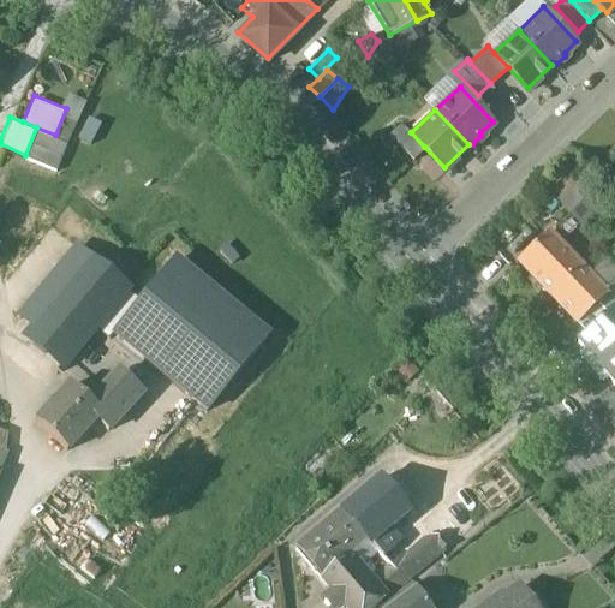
[(411,132),(400,120),(389,131),(413,156),(424,147),(411,132)]
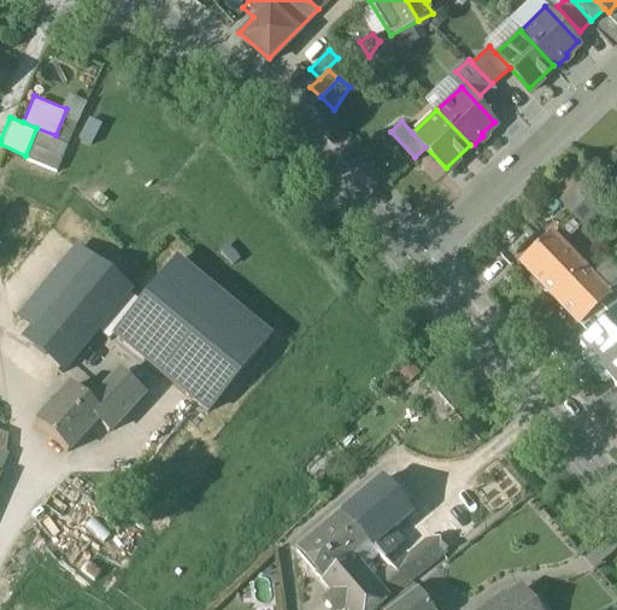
[(56,135),(36,128),(25,156),(57,168),(68,140),(56,135)]
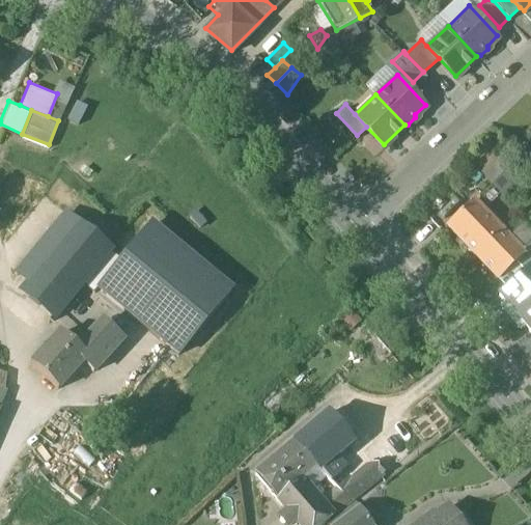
[(516,171),(502,157),(484,173),(499,189),(516,171)]
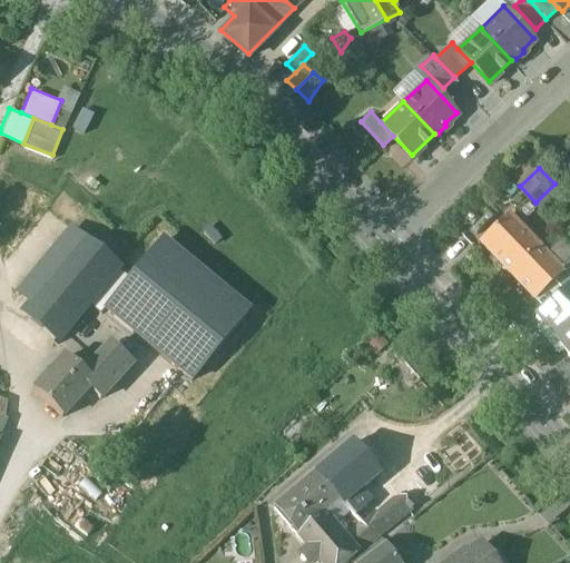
[(556,260),(509,210),(481,237),(536,295),(563,268),(556,260)]
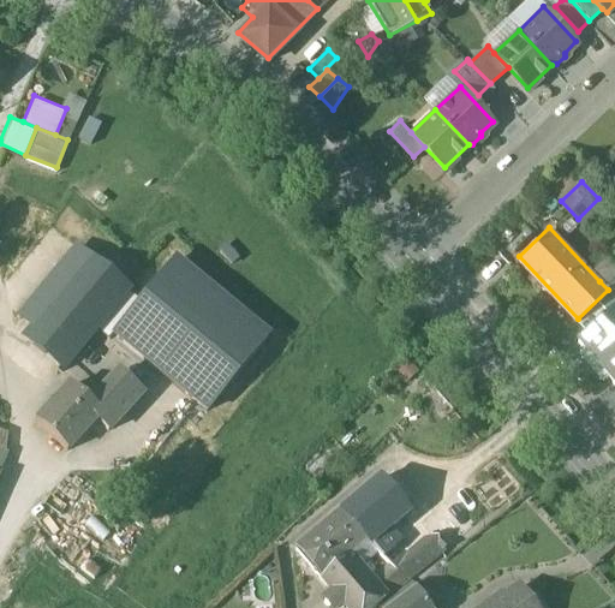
[(125,285),(75,243),(18,311),(34,325),(27,333),(61,362),(95,321),(123,288),(125,285)]
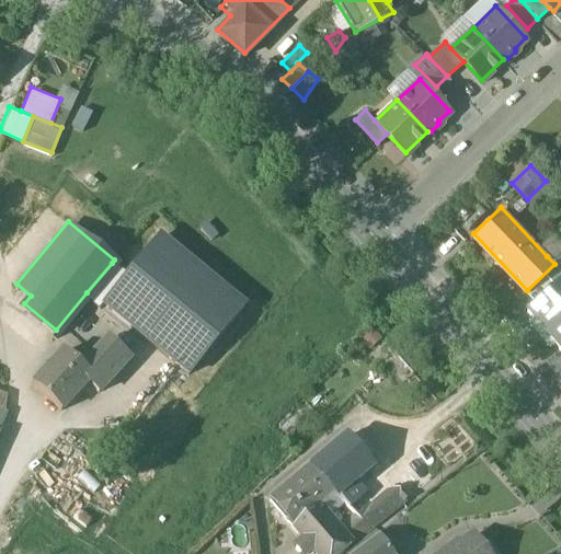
[(104,301),(190,371),(247,303),(161,233),(104,301)]
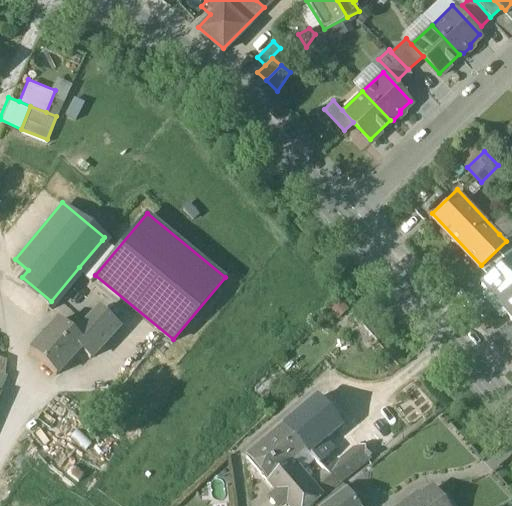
[(511,223),(511,222),(499,234),(506,241),(511,235),(511,223)]
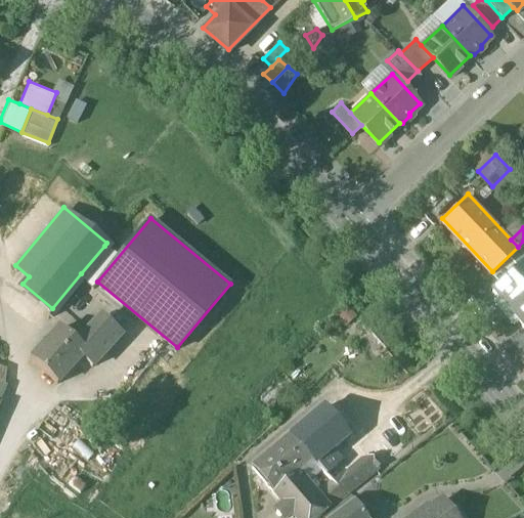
[(509,256),(491,272),(499,282),(517,265),(509,256)]
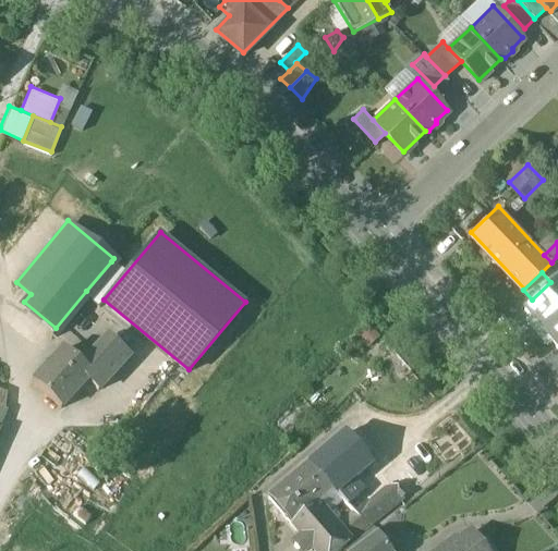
[(557,278),(523,307),(530,315),(524,319),(535,332),(541,327),(557,311),(557,278)]
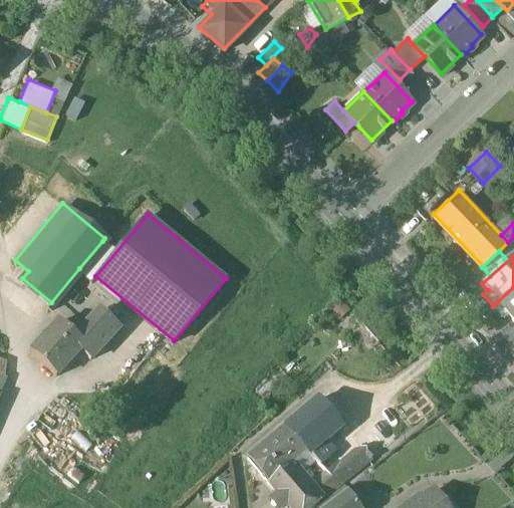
[(513,287),(498,301),(493,306),(503,317),(508,313),(513,320),(513,319),(513,287)]
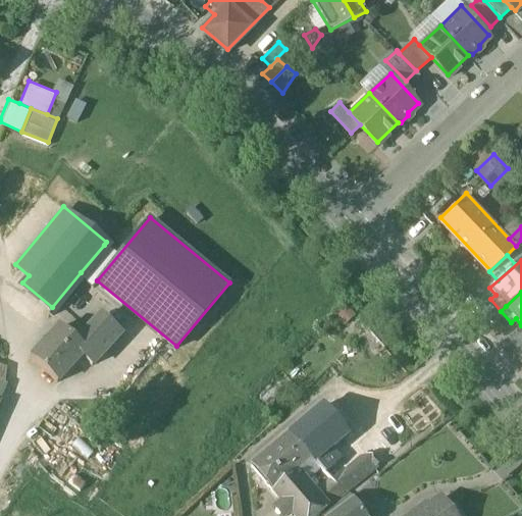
[(136,314),(114,297),(102,310),(121,328),(136,314)]
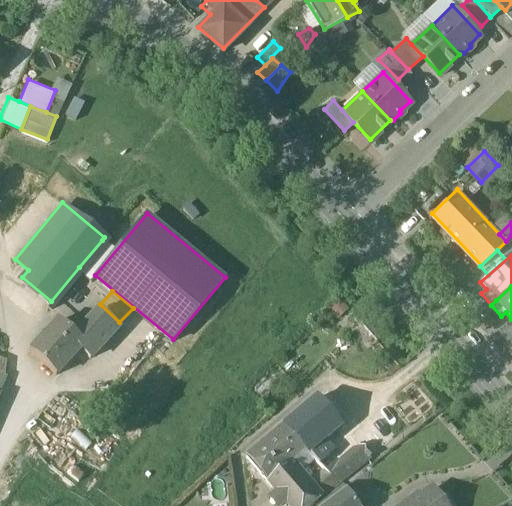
[(100,304),(76,331),(59,316),(30,347),(56,371),(80,345),(90,354),(119,322),(100,304)]
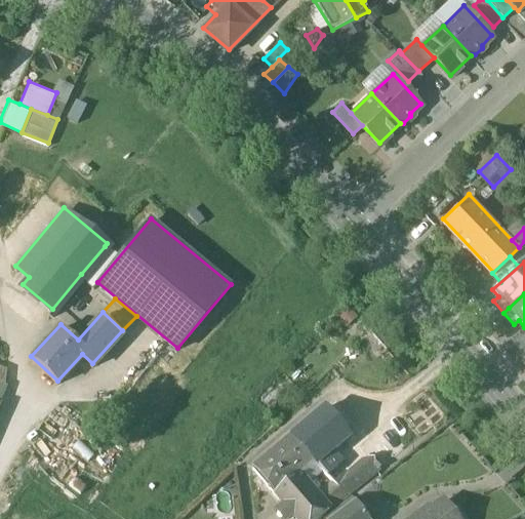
[(332,447),(349,432),(325,403),(290,433),(311,457),(325,472),(341,458),(332,447)]
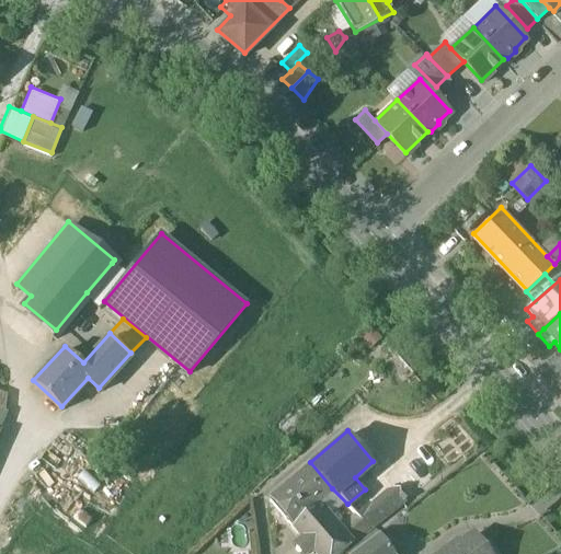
[(293,522),(315,503),(332,488),(310,462),(270,496),(293,522)]
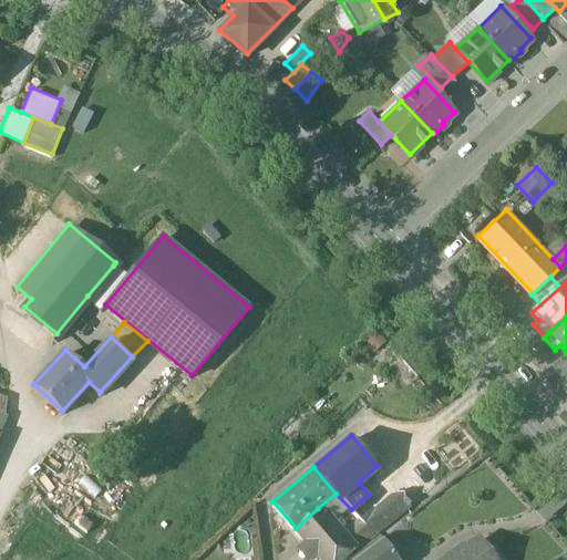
[(362,519),(373,531),(409,501),(397,486),(362,519)]
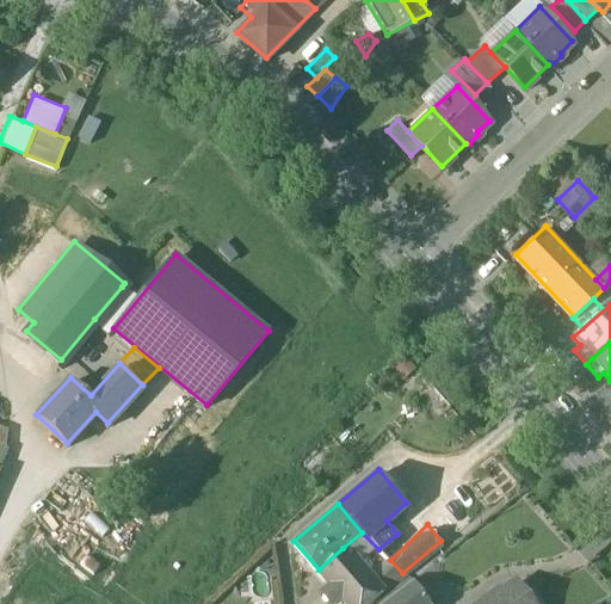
[(343,548),(319,569),(347,603),(364,603),(380,592),(390,584),(402,573),(390,560),(387,558),(376,566),(386,578),(375,586),(343,548)]
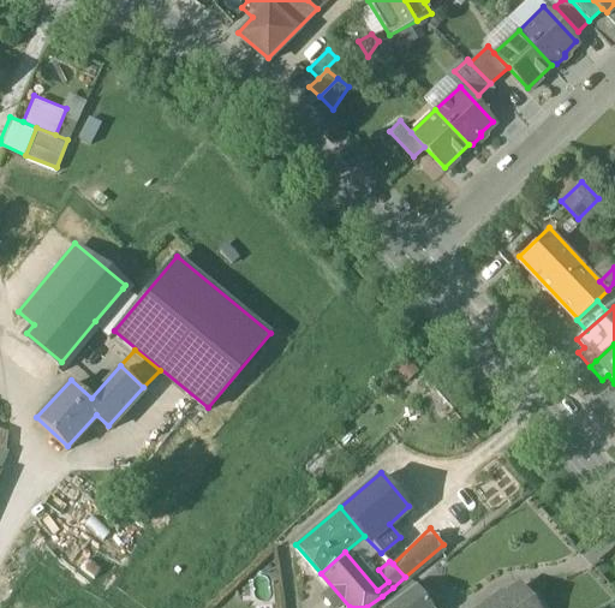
[(433,607),(412,579),(377,606),(377,607),(433,607)]
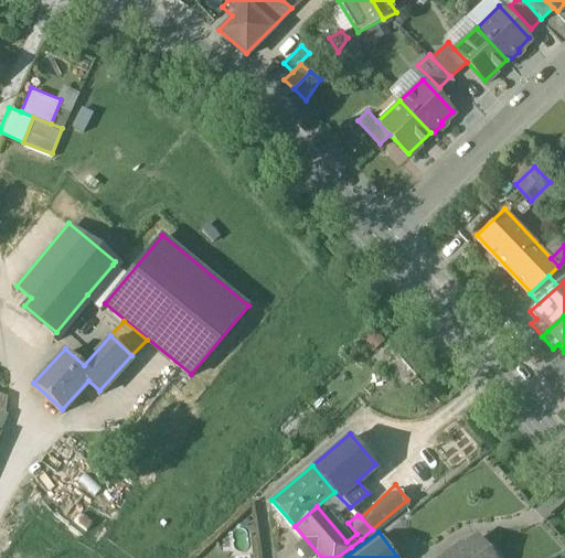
[(493,557),(477,535),(457,550),(454,546),(437,557),(493,557)]
